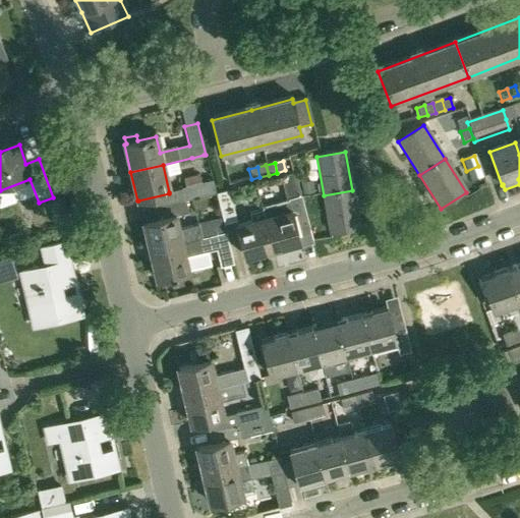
[(213,181),(200,184),(184,188),(181,189),(173,191),(176,204),(184,202),(216,194),(213,181)]
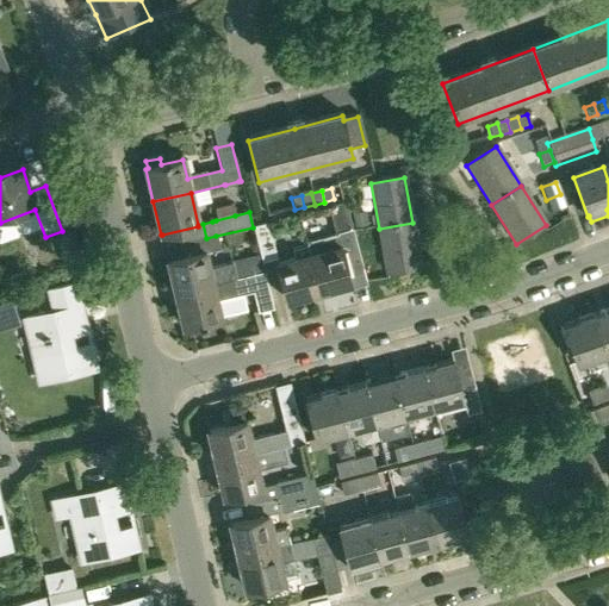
[(365,213),(352,214),(354,229),(367,226),(365,213)]
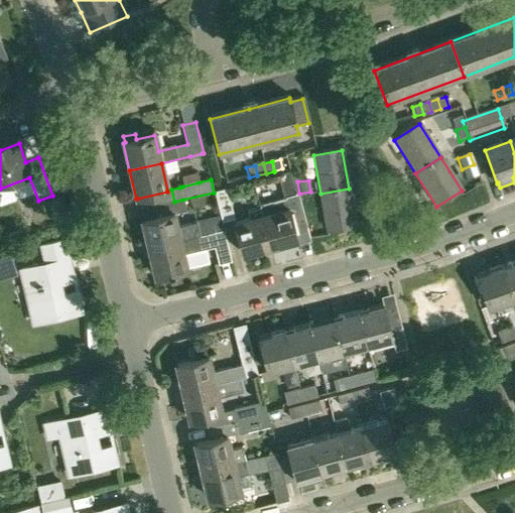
[(355,228),(349,188),(320,194),(327,232),(355,228)]
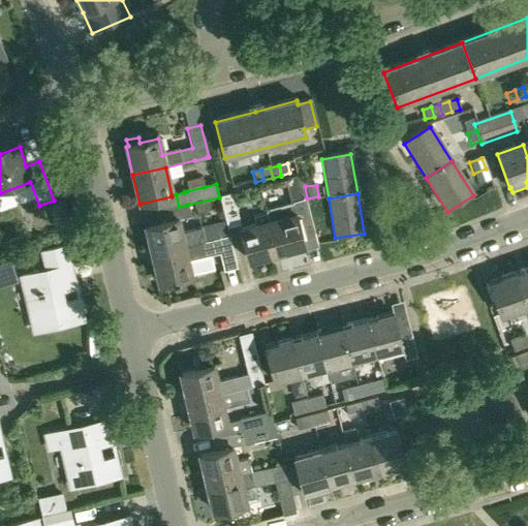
[(222,210),(221,210),(226,229),(240,226),(233,194),(219,197),(222,210)]
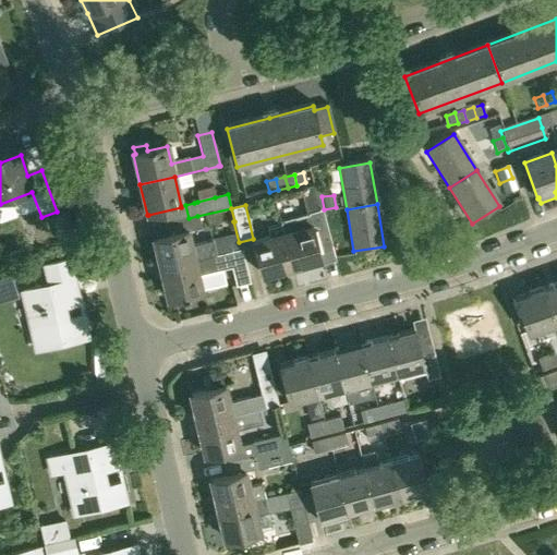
[(280,227),(282,236),(291,269),(322,262),(321,258),(334,255),(322,212),(307,215),(309,217),(280,224),(280,227)]
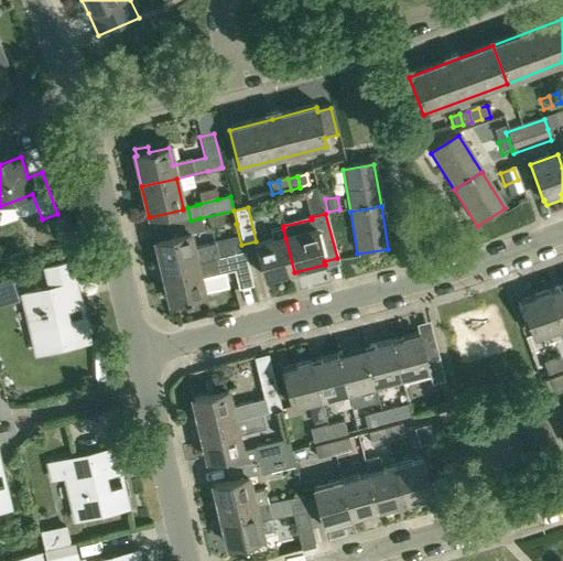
[(193,250),(190,235),(203,232),(199,218),(191,220),(164,227),(168,240),(155,243),(162,273),(217,260),(214,245),(193,250)]
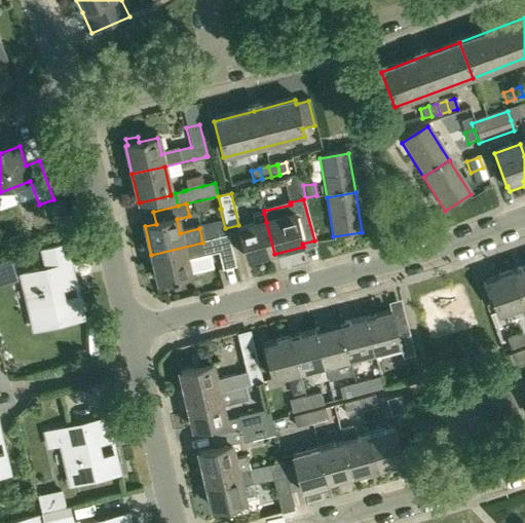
[(247,261),(274,254),(266,222),(264,214),(252,217),(253,225),(238,229),(247,261)]
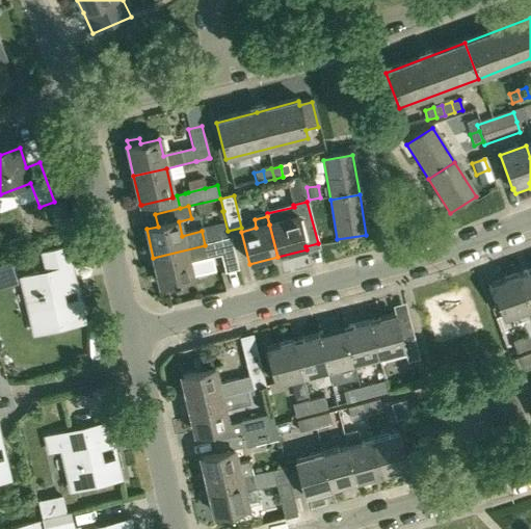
[(231,239),(213,243),(205,245),(153,258),(160,286),(192,278),(189,263),(220,255),(224,273),(238,270),(231,239)]
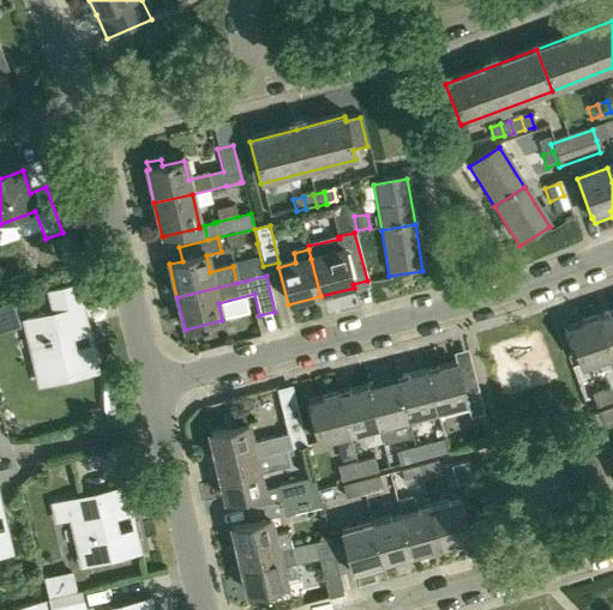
[(44,294),(50,316),(24,324),(40,388),(95,375),(73,285),(44,294)]
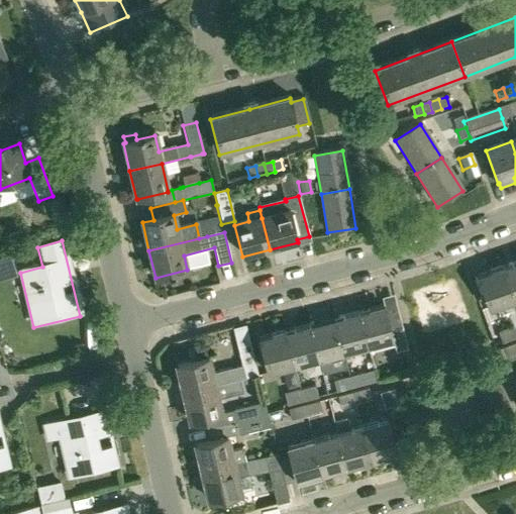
[(515,301),(515,264),(502,269),(514,302),(515,301)]
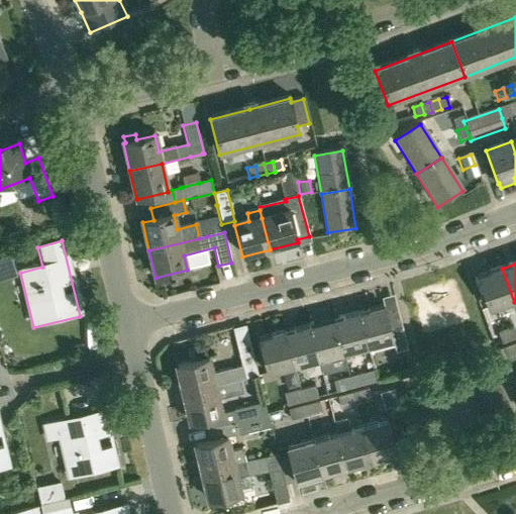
[(514,302),(502,269),(478,278),(490,311),(514,302)]
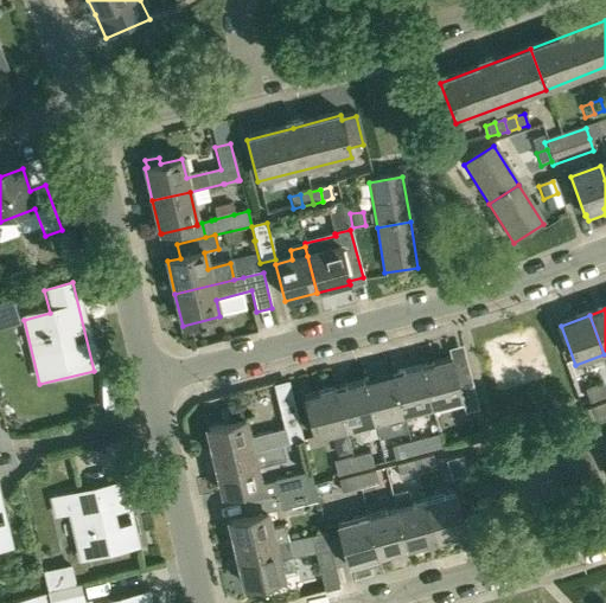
[(447,351),(450,360),(421,367),(432,408),(460,401),(464,415),(478,411),(461,347),(447,351)]
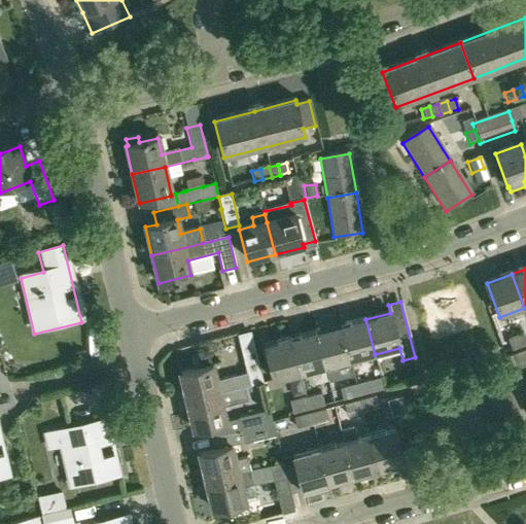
[(375,354),(365,319),(340,325),(349,360),(375,354)]
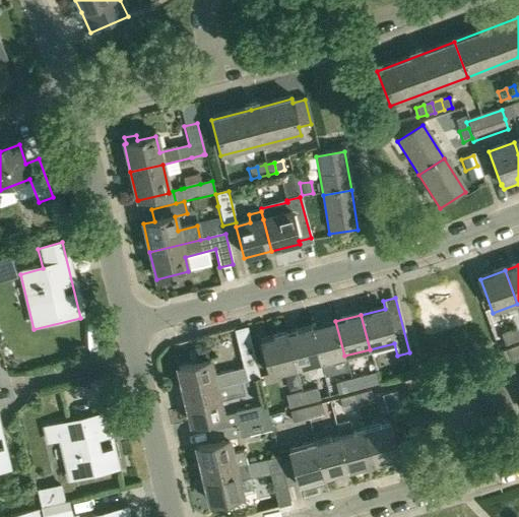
[(344,356),(335,321),(311,328),(320,363),(344,356)]
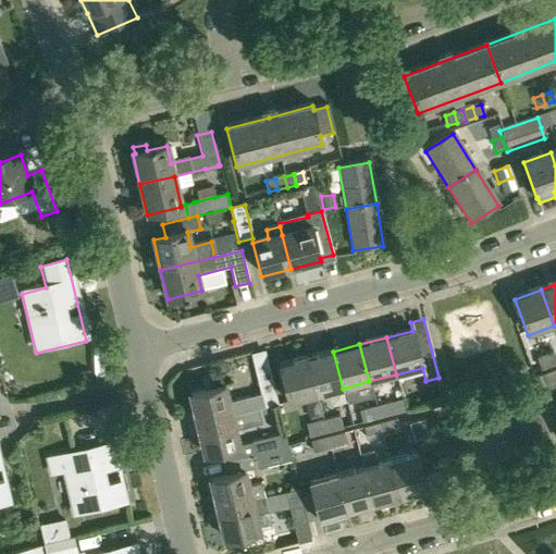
[(343,389),(333,352),(306,358),(316,395),(343,389)]
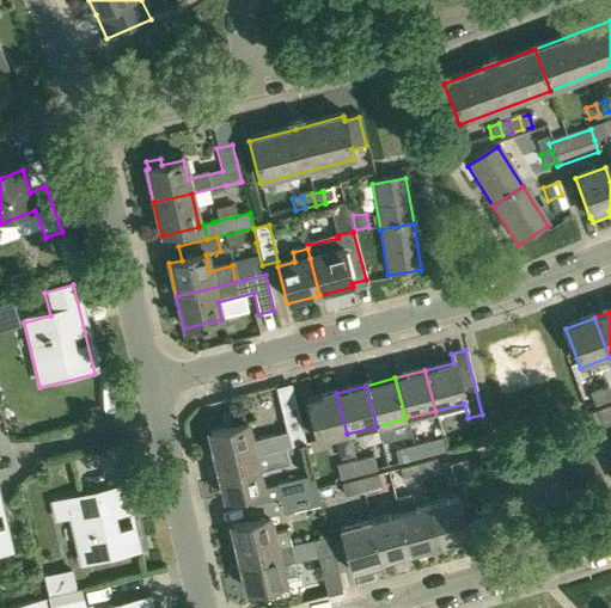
[(588,394),(593,409),(610,401),(610,399),(606,387),(588,394)]
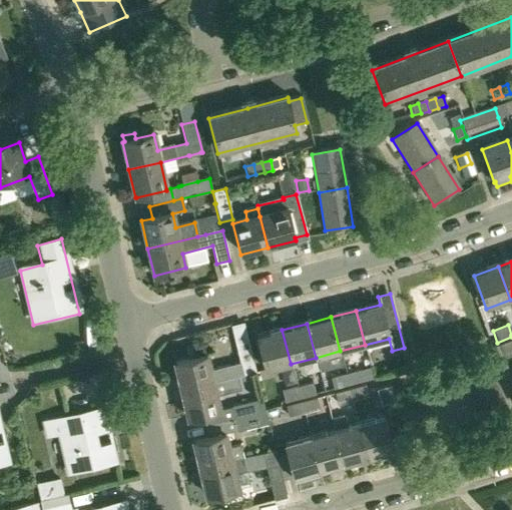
[(291,364),(282,330),(257,337),(266,371),(291,364)]
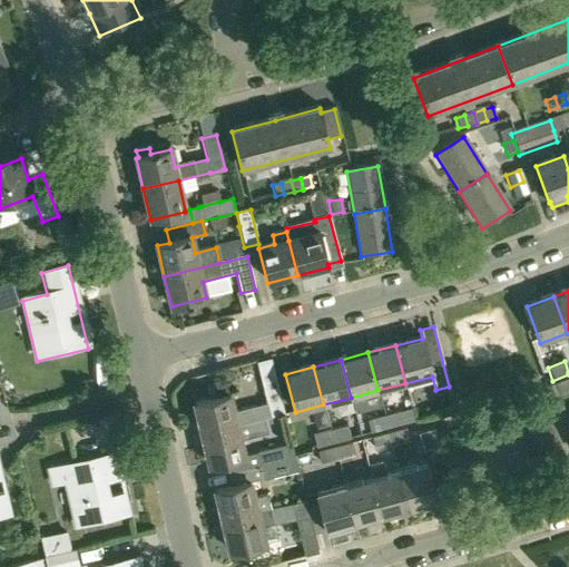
[(568,378),(553,383),(558,397),(568,392),(568,378)]
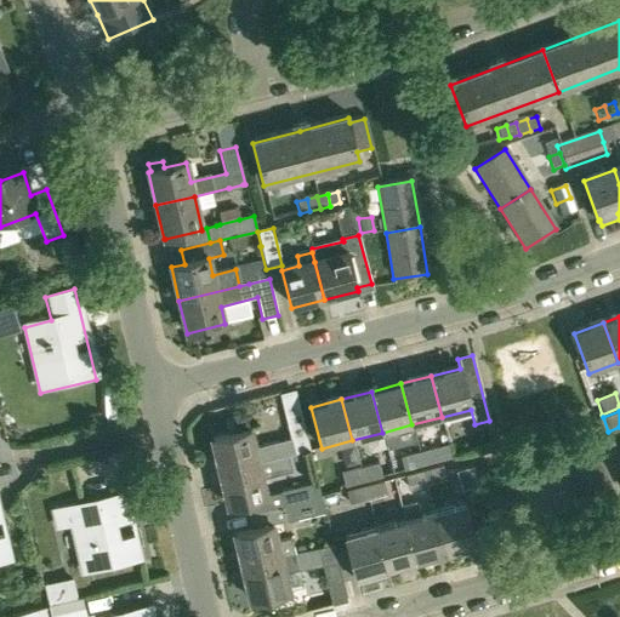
[(290,440),(254,449),(250,430),(212,440),(221,474),(259,464),(294,455),(310,451),(300,415),(285,418),(290,440)]
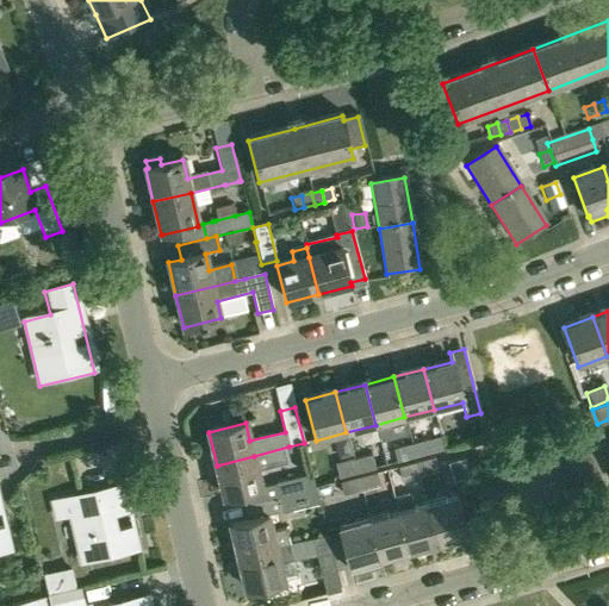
[(228,413),(230,426),(244,423),(241,410),(228,413)]
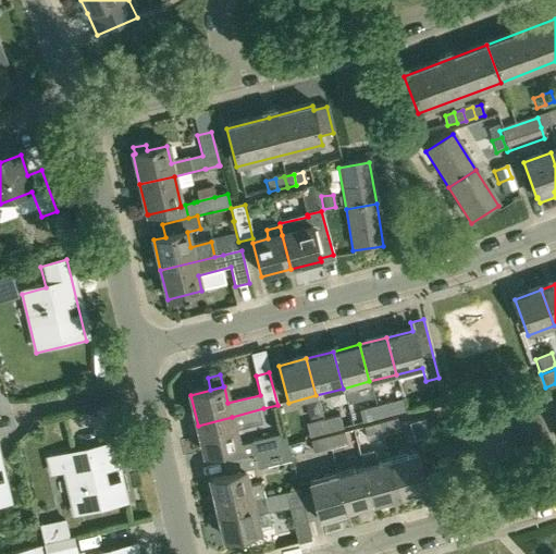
[(392,403),(377,407),(379,418),(395,414),(392,403)]
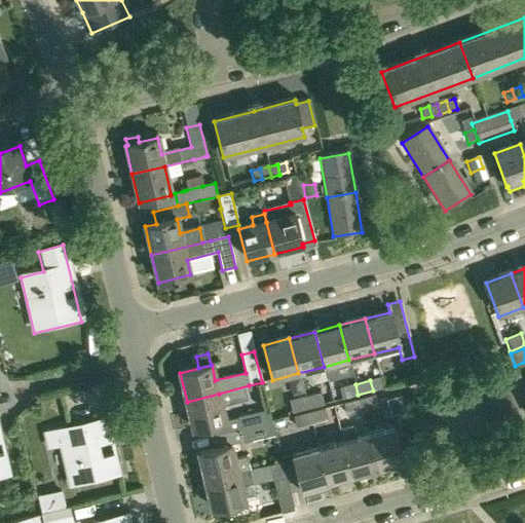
[(511,394),(507,382),(484,390),(488,402),(511,394)]
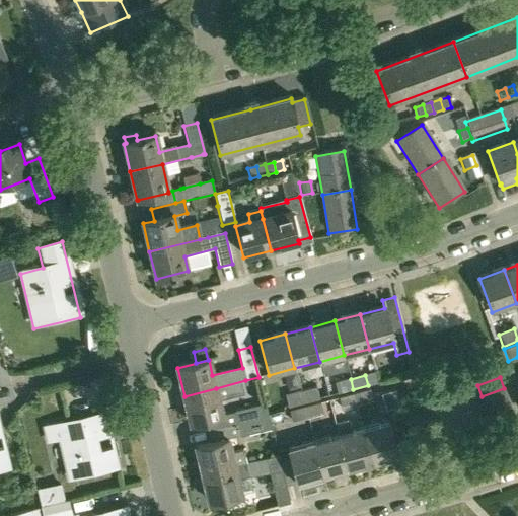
[(353,389),(351,379),(335,383),(338,393),(353,389)]
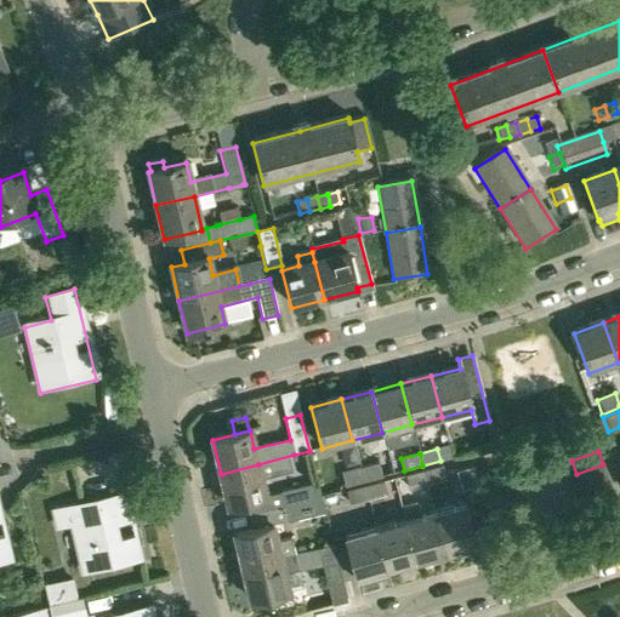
[(259,464),(221,474),(228,507),(266,497),(259,464)]
